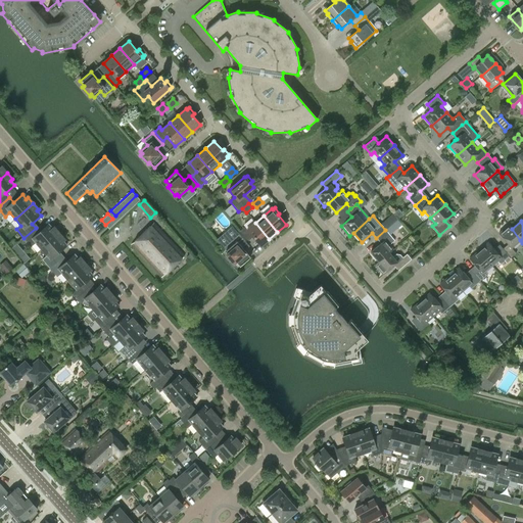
[(154,223),(131,245),(161,278),(185,255),(154,223)]
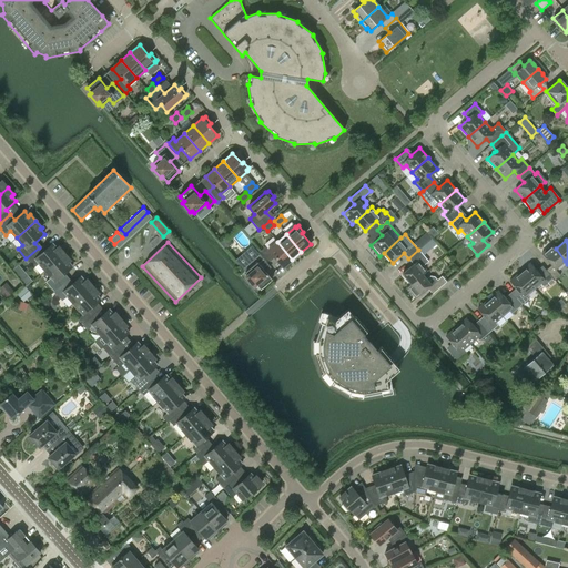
[(292,260),(277,242),(267,250),(265,246),(261,251),(270,262),(274,257),(283,267),(292,260)]
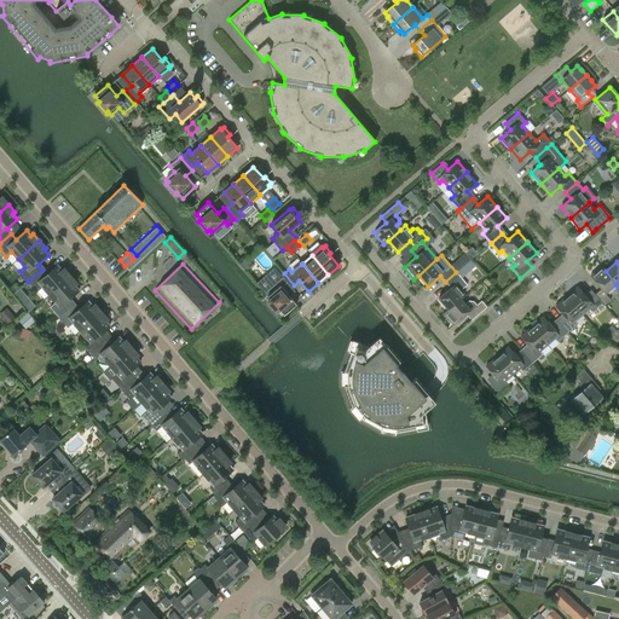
[(42,287),(50,295),(70,276),(64,268),(62,271),(57,266),(46,275),(42,270),(28,282),(38,291),(42,287)]
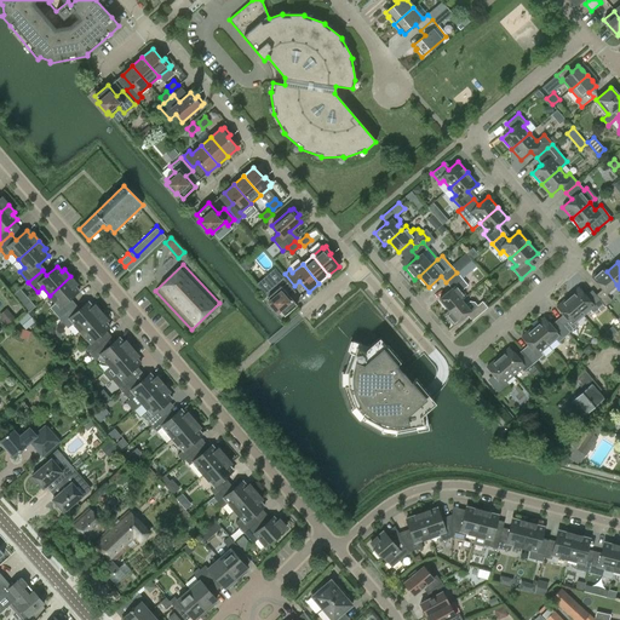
[(602,290),(596,294),(603,304),(606,306),(612,300),(606,293),(616,285),(607,271),(602,267),(591,277),(602,290)]
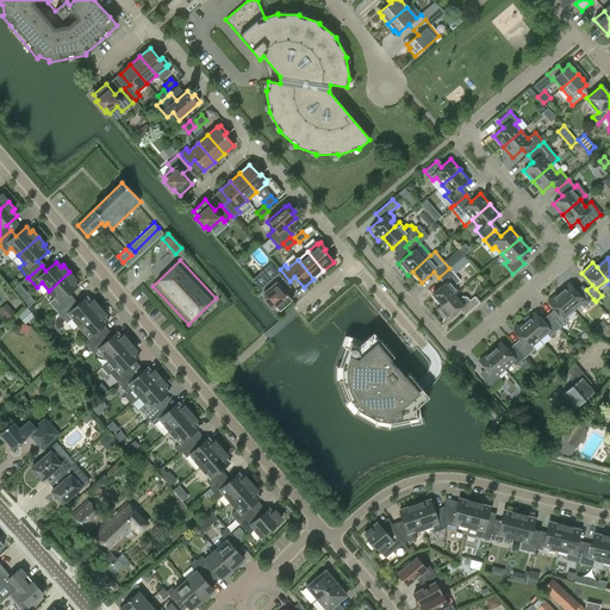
[(271,263),(253,280),(261,290),(263,292),(266,296),(263,297),(272,307),(274,305),(279,311),(292,300),(286,293),(282,290),(288,285),(271,263)]
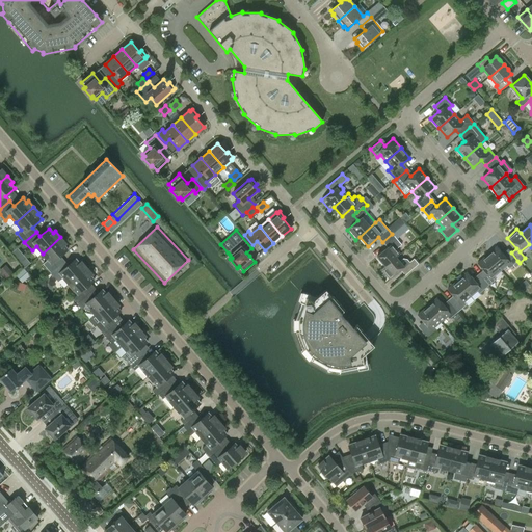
[(376,257),(384,266),(396,258),(400,254),(396,249),(401,244),(392,234),(382,242),(387,247),(376,257)]
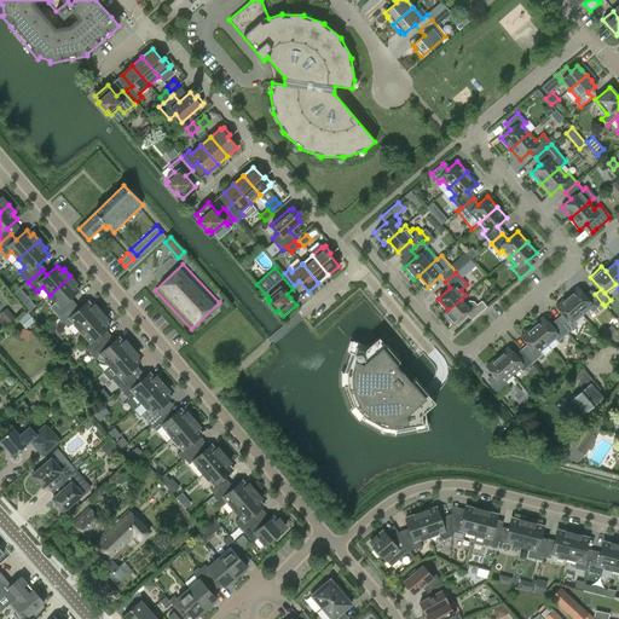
[(55,312),(59,317),(73,306),(68,300),(79,290),(74,285),(76,283),(70,276),(50,295),(59,307),(55,312)]
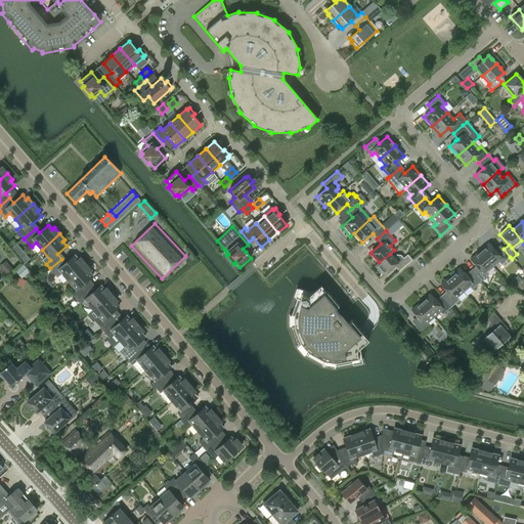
[(488,244),(479,251),(492,267),(498,261),(501,264),(510,257),(504,249),(501,247),(495,252),(488,244)]
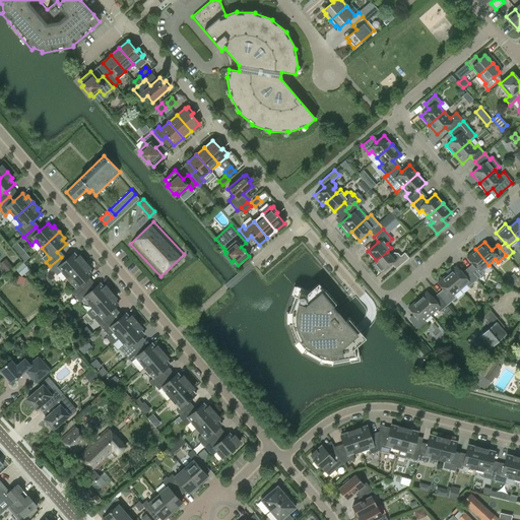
[(468,270),(476,279),(484,272),(482,270),(489,265),(475,249),(466,257),(473,265),(468,270)]
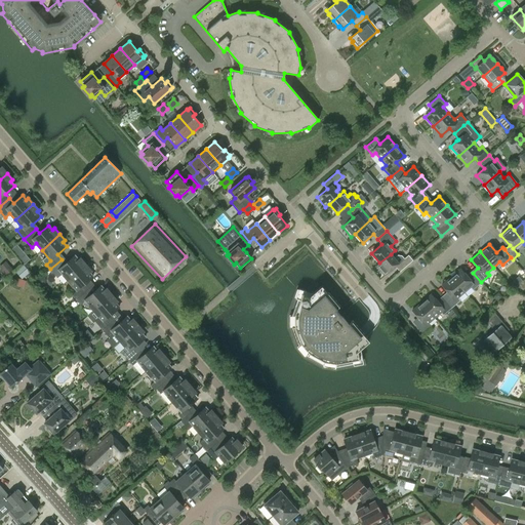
[(391,254),(379,263),(375,266),(385,276),(395,267),(399,272),(412,260),(408,255),(403,259),(400,255),(397,255),(394,257),(391,254)]
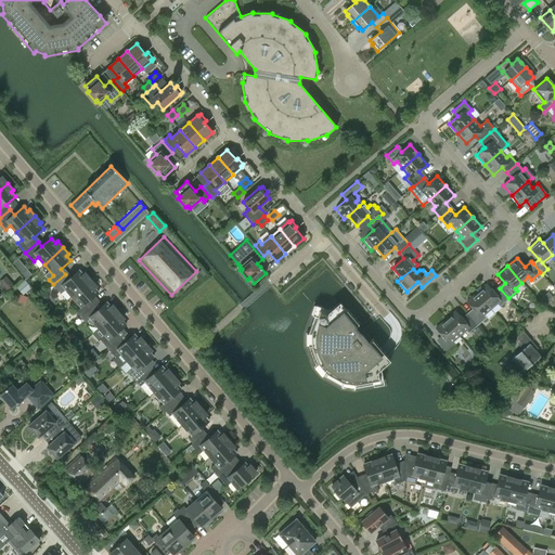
[(66,289),(72,296),(91,280),(85,273),(84,275),(79,270),(69,279),(65,274),(53,284),(61,294),(66,289)]
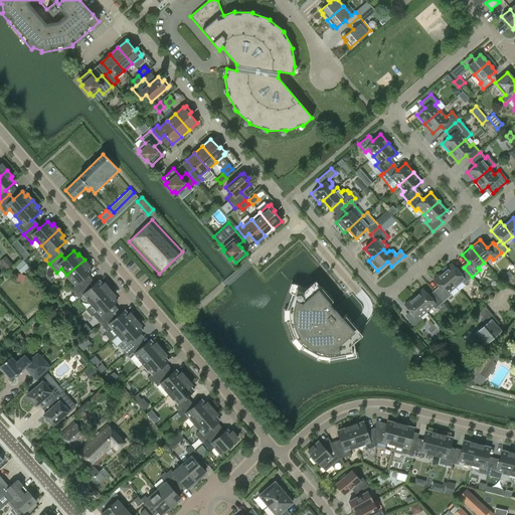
[(70,289),(74,294),(86,284),(82,280),(92,272),(88,268),(90,266),(84,260),(66,275),(75,285),(70,289)]
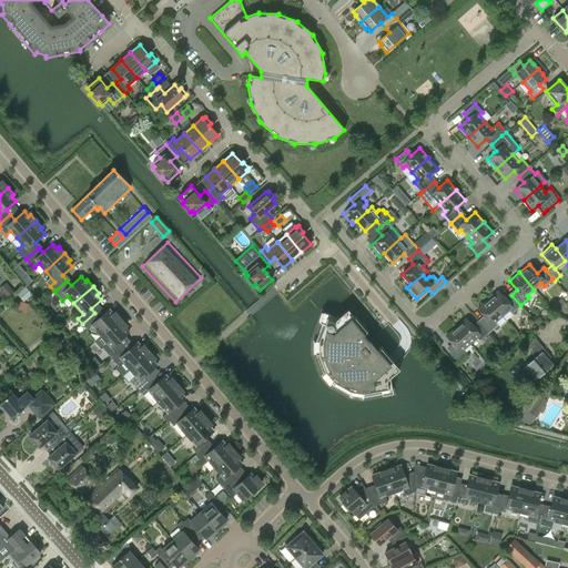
[(498,291),(487,300),(501,316),(509,311),(511,313),(520,305),(511,295),(505,300),(498,291)]
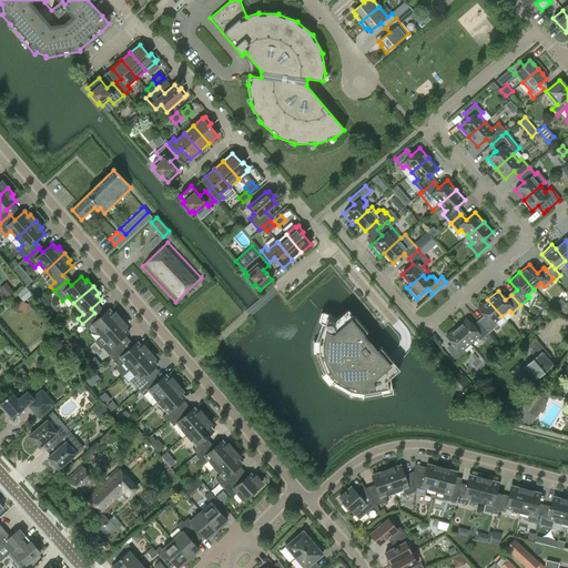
[(560,298),(551,307),(556,312),(566,304),(560,298)]
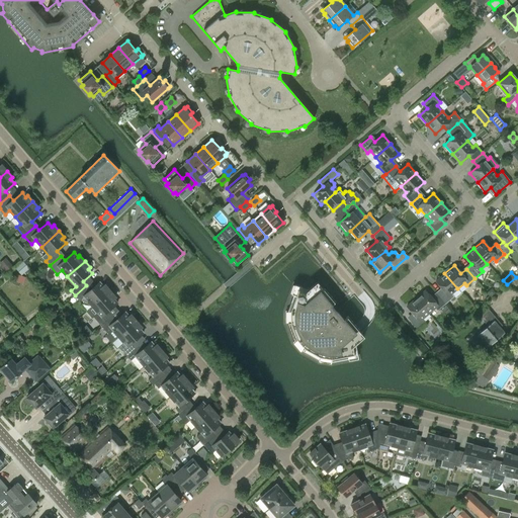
[(451,294),(457,288),(444,273),(435,281),(442,289),(437,294),(445,304),(453,296),(451,294)]
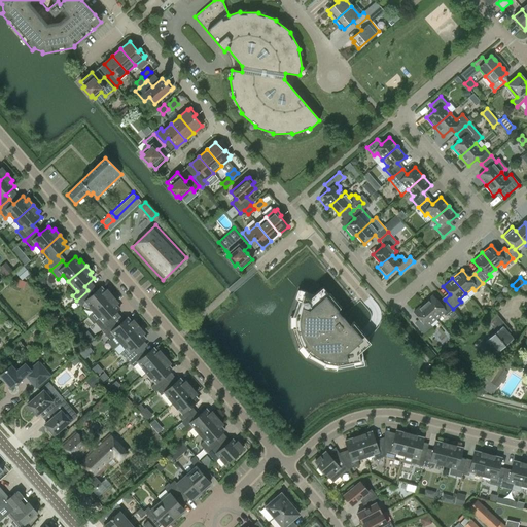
[(85,302),(95,312),(112,296),(107,290),(105,291),(101,287),(92,295),(88,290),(76,301),(81,306),(85,302)]
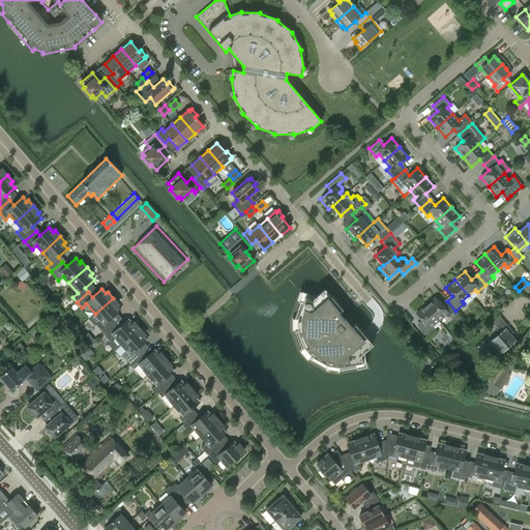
[(339,370),(339,371),(357,366),(356,366),(362,365),(360,355),(373,345),(366,337),(367,336),(366,335),(356,323),(352,327),(340,312),(344,308),(331,295),(331,296),(325,289),(313,299),(302,296),(301,301),(300,301),(294,319),(295,319),(295,330),(294,330),(301,349),(302,349),(310,358),(327,369),(327,367),(339,370)]
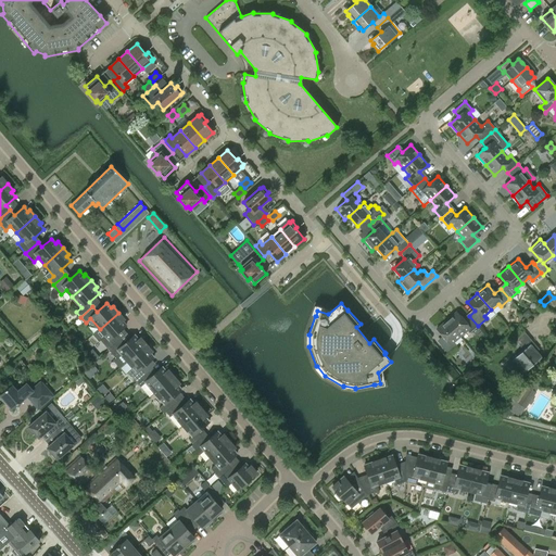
[(456,312),(446,320),(460,337),(467,331),(469,333),(478,326),(469,316),(464,320),(456,312)]
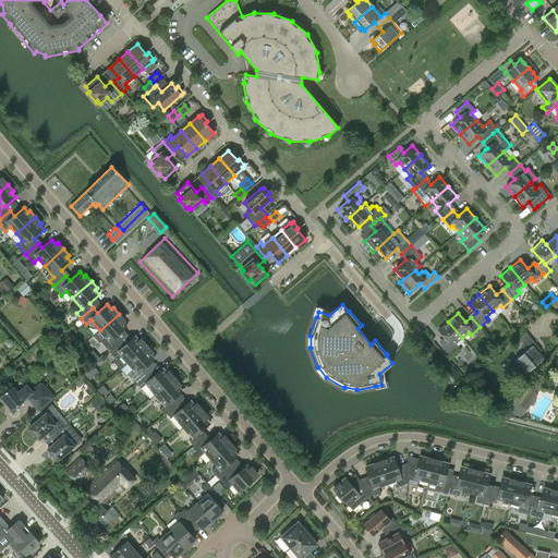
[(99,342),(101,341),(109,350),(121,340),(117,335),(122,330),(126,327),(122,322),(124,320),(119,314),(100,330),(94,336),(99,342)]
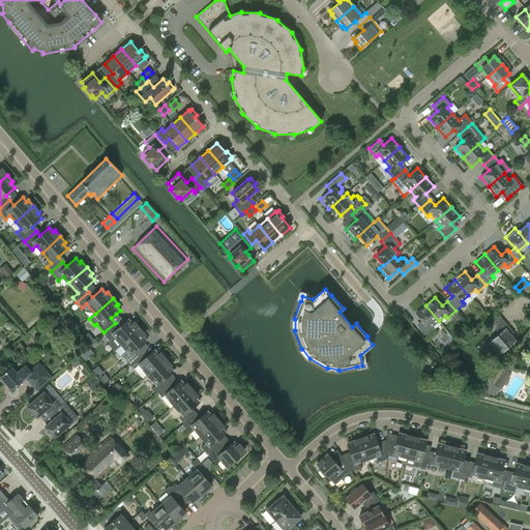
[(432,326),(439,321),(425,305),(415,314),(422,322),(417,326),(425,336),(435,329),(432,326)]
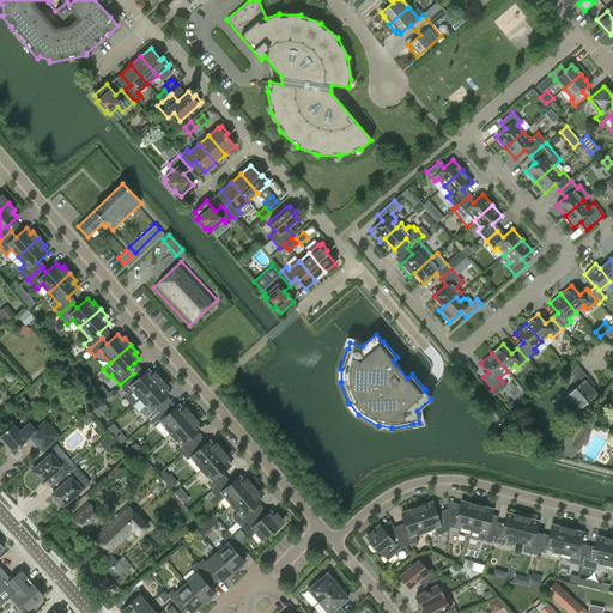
[(574,360),(564,370),(569,375),(578,365),(574,360)]
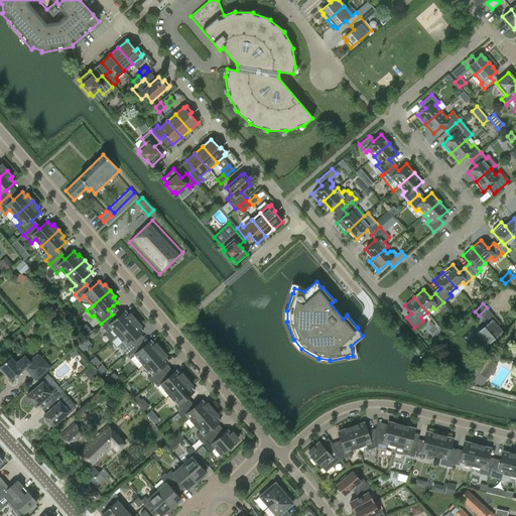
[(112,314),(101,324),(108,333),(105,335),(111,342),(118,335),(136,319),(130,313),(129,315),(125,311),(121,314),(116,318),(112,314)]
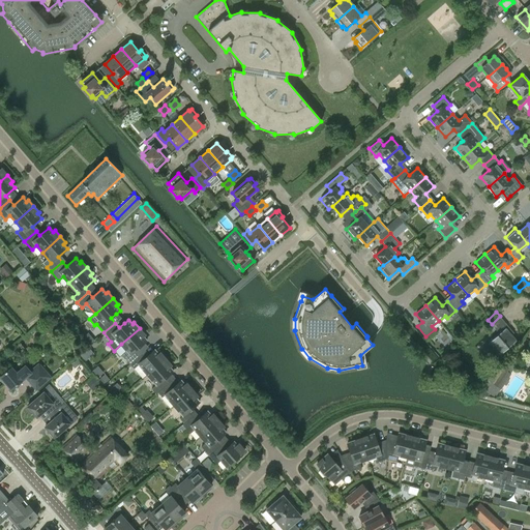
[(501,332),(490,343),(500,354),(516,341),(503,326),(499,330),(501,332)]
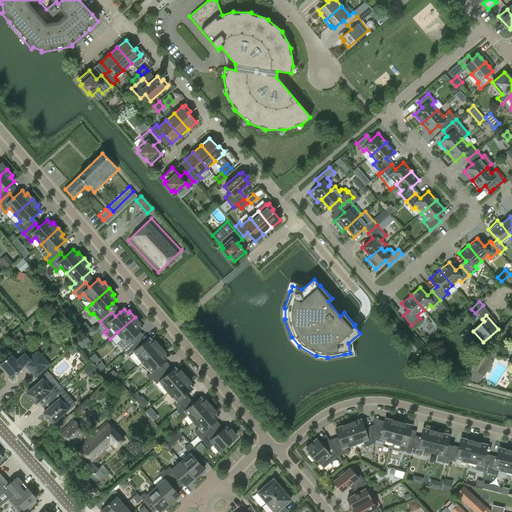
[(117,332),(110,339),(115,345),(118,342),(125,351),(137,341),(133,337),(139,331),(142,329),(138,325),(140,323),(135,317),(117,332)]
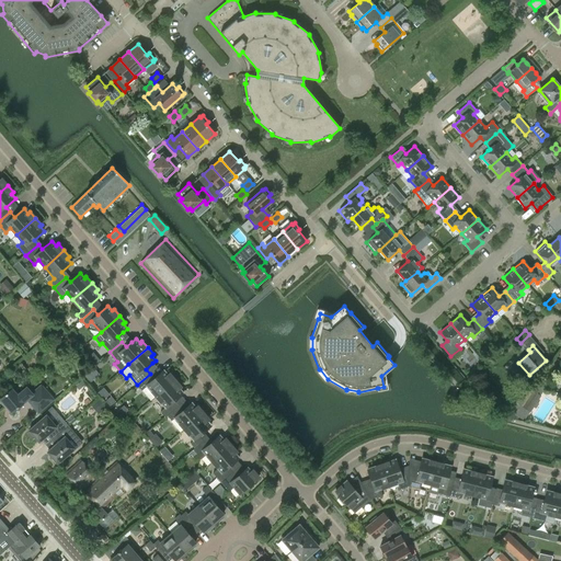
[(147,386),(157,397),(175,380),(170,374),(168,375),(163,370),(153,379),(150,374),(137,385),(142,390),(147,386)]
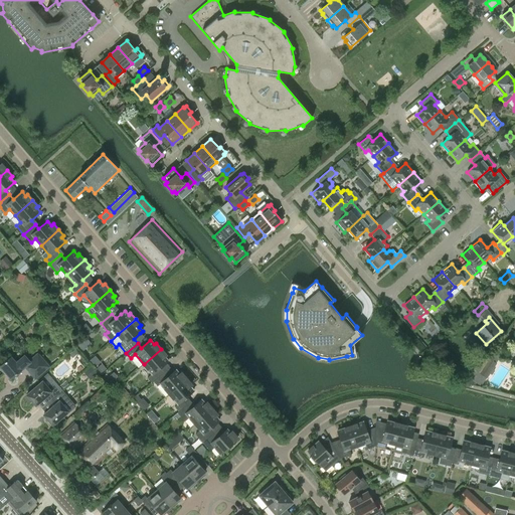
[(152,383),(154,381),(163,373),(159,368),(168,361),(164,356),(166,355),(161,349),(144,364),(149,370),(144,374),(152,383)]
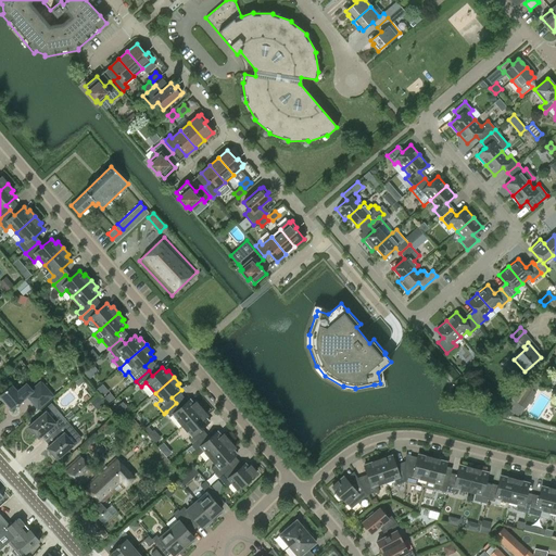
[(507,408),(521,417),(536,392),(543,382),(535,377),(529,388),(528,388),(527,390),(520,387),(513,400),(507,408)]
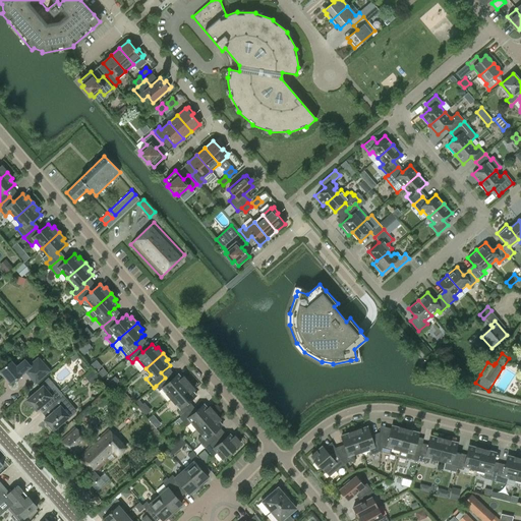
[(36,383),(50,370),(42,361),(33,369),(24,360),(16,367),(11,361),(0,370),(11,383),(25,370),(36,383)]
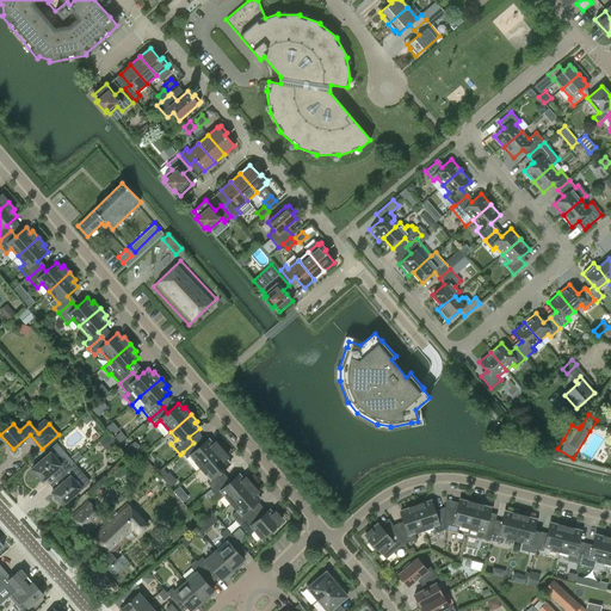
[(190,455),(201,467),(222,449),(215,442),(214,444),(209,439),(198,448),(193,443),(183,452),(187,458),(190,455)]
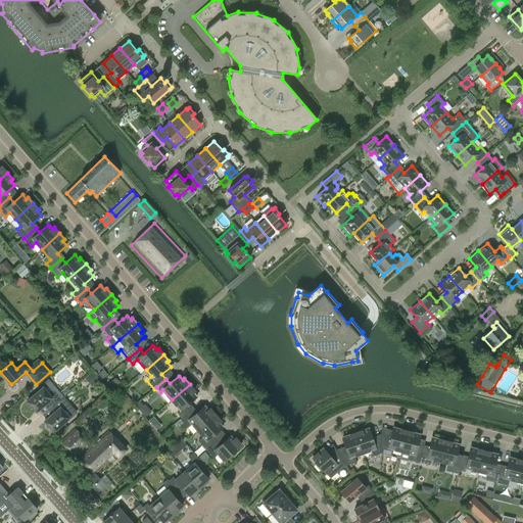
[(182,418),(191,410),(188,405),(197,396),(193,392),(195,390),(190,384),(172,399),(181,411),(178,413),(182,418)]
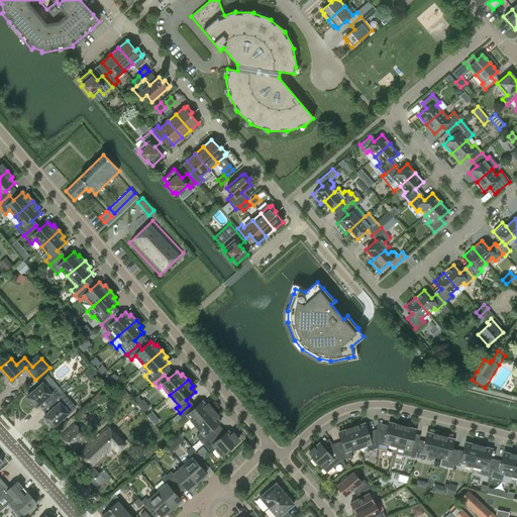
[(44,399),(48,404),(61,394),(53,386),(48,390),(42,383),(26,397),(27,397),(25,399),(30,404),(32,403),(35,407),(44,399)]
